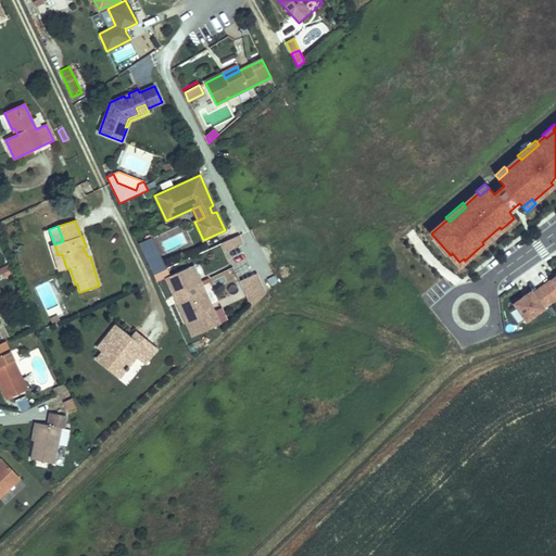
[(500,227),(482,242),(483,244),(479,248),(481,250),(507,228),(505,226),(501,229),(500,227)]
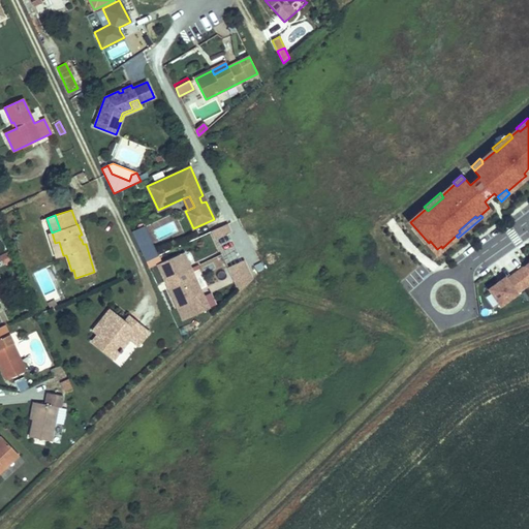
[(211,231),(215,240),(231,231),(227,224),(211,231)]
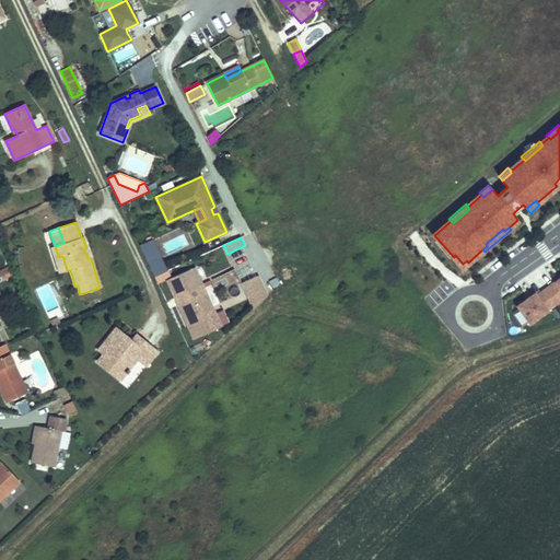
[(140,245),(144,256),(155,252),(165,271),(167,270),(153,240),(140,245)]
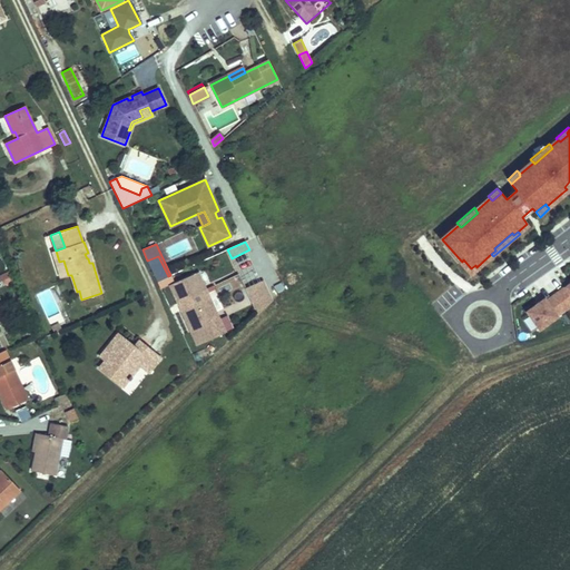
[(52,252),(61,277),(68,275),(64,261),(59,262),(56,251),(52,252)]
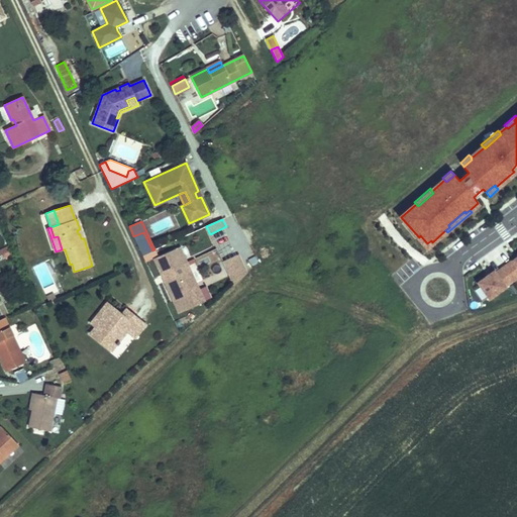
[(133,236),(142,255),(152,250),(143,232),(133,236)]
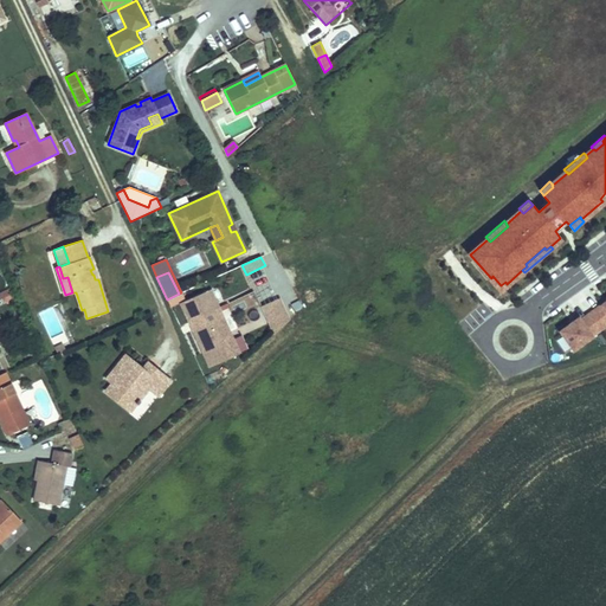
[(492,276),(491,278),(490,277),(489,279),(501,294),(510,285),(508,283),(507,284),(505,282),(501,285),(492,276)]
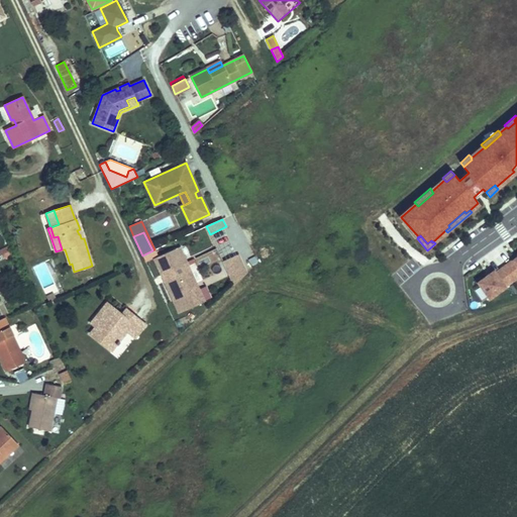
[(0,254),(4,253),(10,250),(8,246),(0,249),(0,254)]
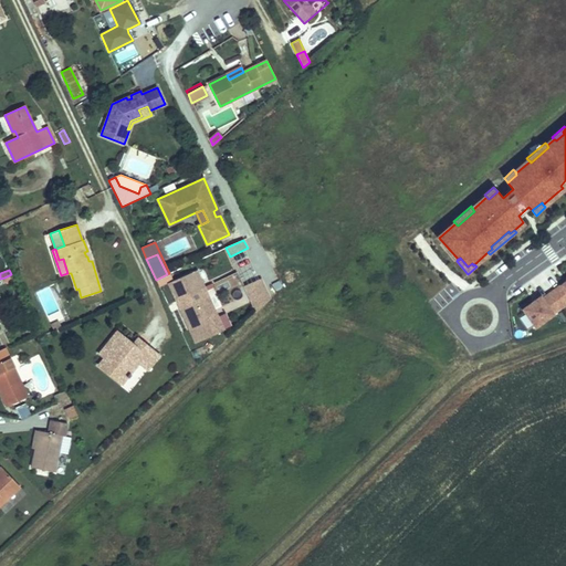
[(168,283),(176,300),(205,287),(197,270),(173,281),(168,283)]
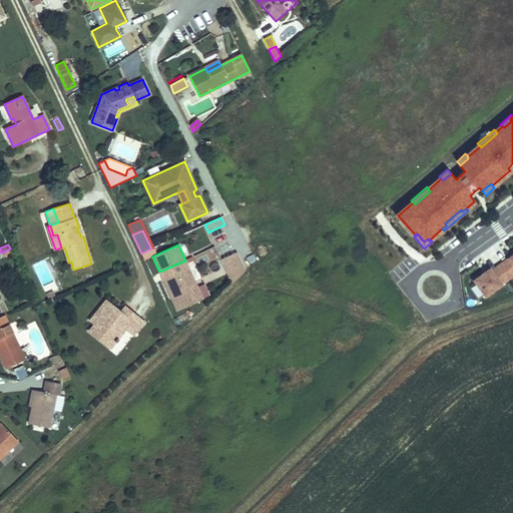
[(141,253),(144,260),(152,257),(156,254),(153,247),(151,248),(141,253)]
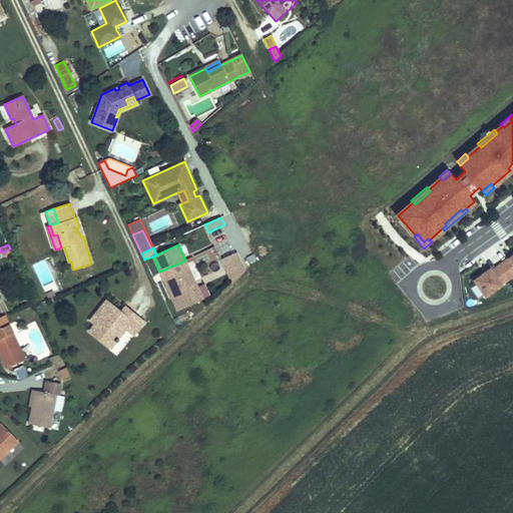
[(220,260),(224,268),(240,261),(236,252),(220,260)]
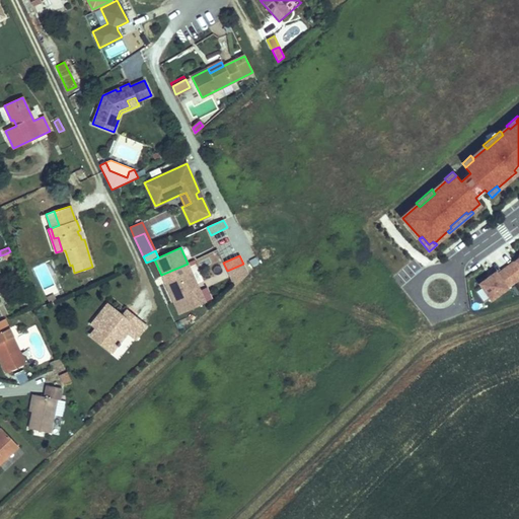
[(518,257),(503,271),(512,283),(518,278),(518,257)]
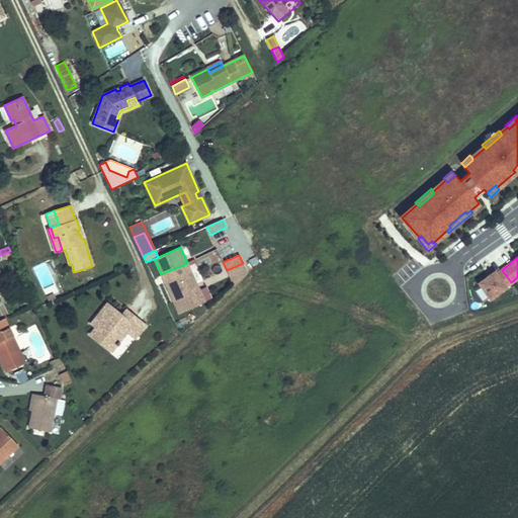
[(227,270),(228,273),(244,266),(243,263),(227,270)]
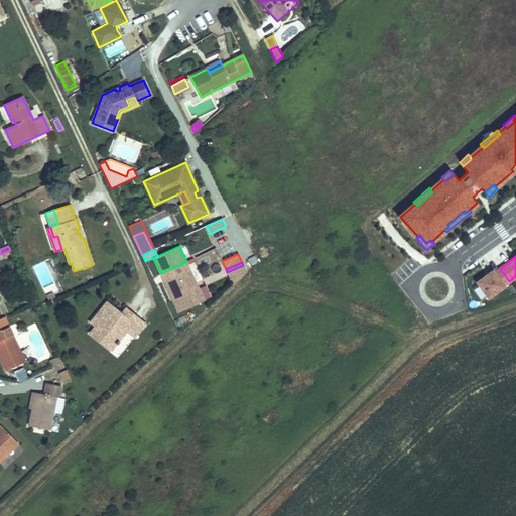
[(227,272),(233,284),(247,272),(243,265),(227,272)]
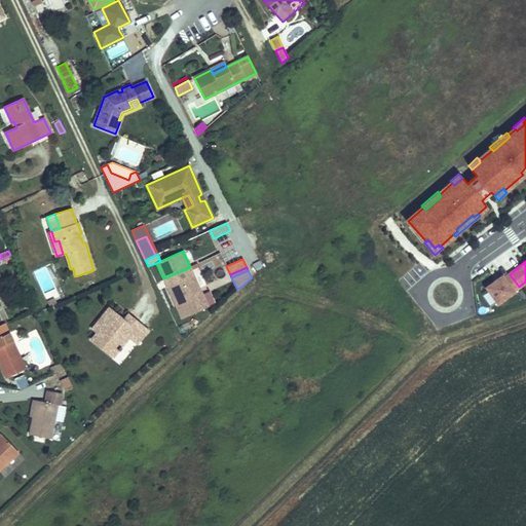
[(486,288),(497,303),(514,292),(513,292),(519,287),(510,274),(503,278),(502,276),(486,288)]
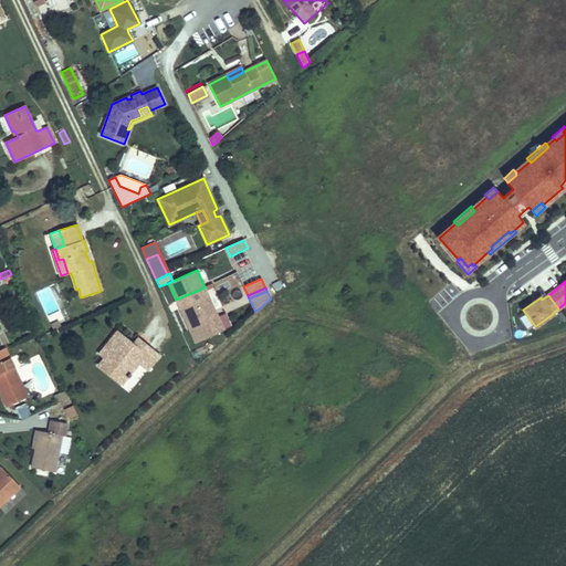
[(180,310),(188,326),(216,313),(209,296),(180,310)]
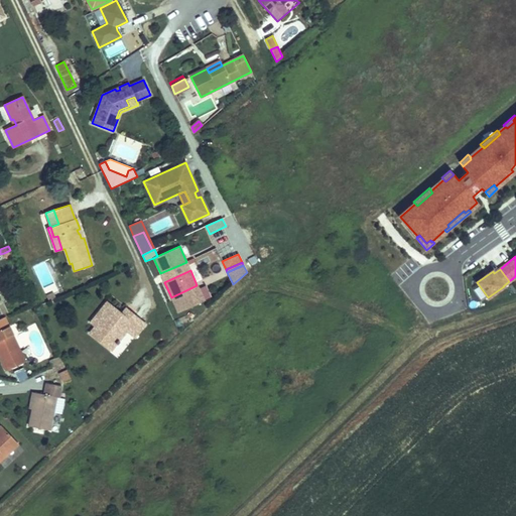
[(204,300),(197,285),(171,297),(178,312),(204,300)]
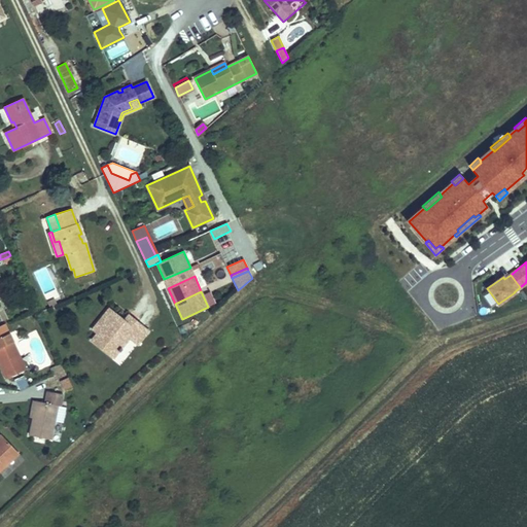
[(47,302),(50,308),(57,305),(55,299),(47,302)]
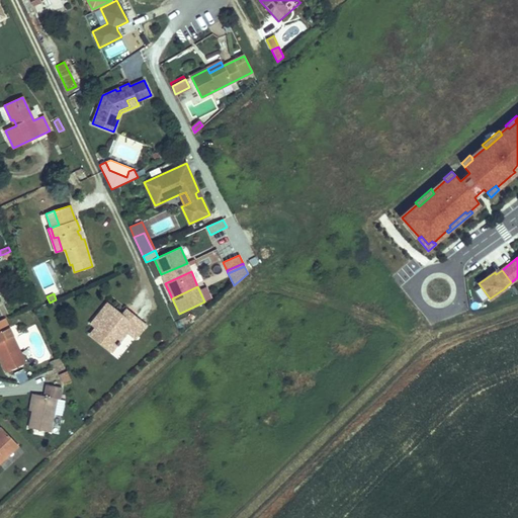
[(91,334),(111,351),(116,345),(117,346),(120,343),(118,342),(127,332),(136,338),(146,326),(133,315),(128,321),(107,304),(91,324),(96,328),(91,334)]
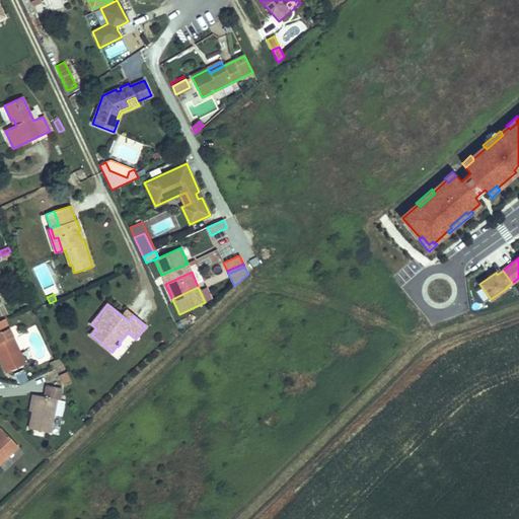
[(122,316),(129,321),(133,315),(127,310),(122,316)]
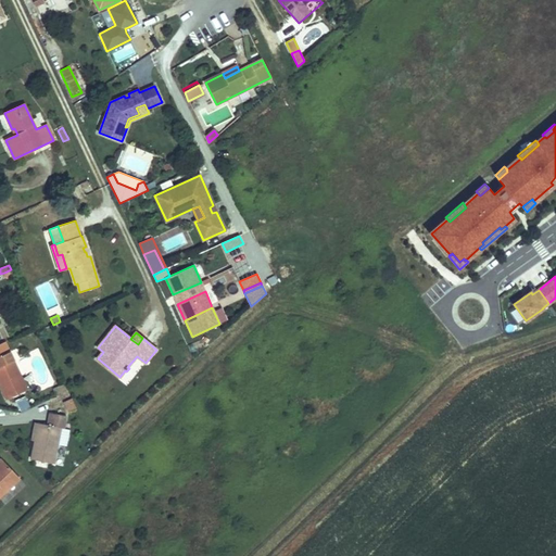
[(0,382),(0,386),(7,400),(27,390),(9,351),(0,355),(0,379),(1,382),(0,382)]
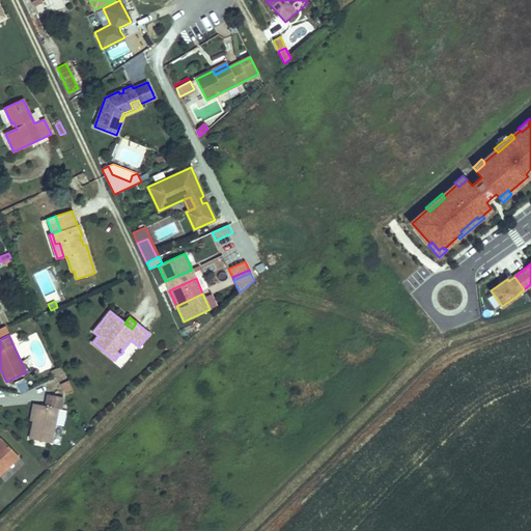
[(61,368),(52,372),(55,378),(63,373),(64,373),(61,368)]
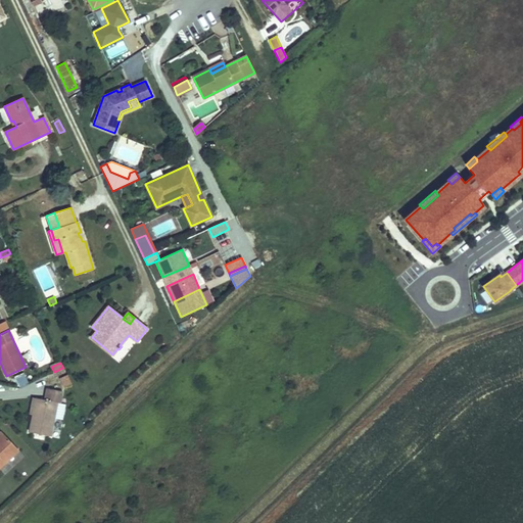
[(50,374),(52,378),(64,372),(62,368),(50,374)]
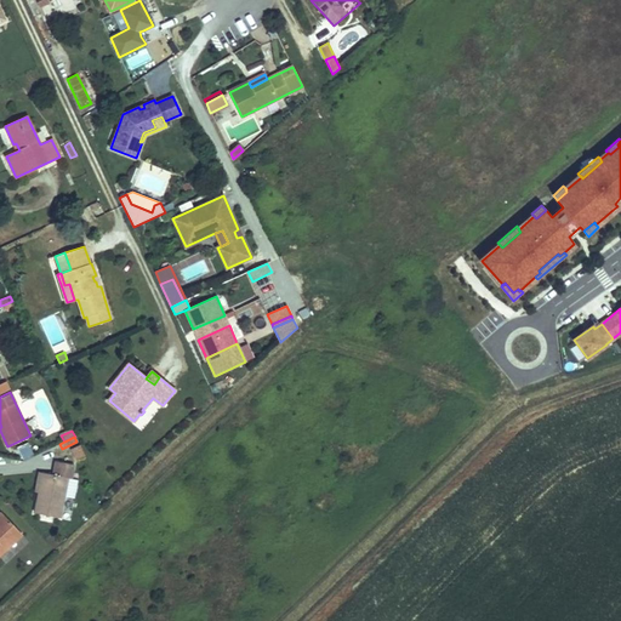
[(17,449),(23,460),(33,454),(28,444),(17,449)]
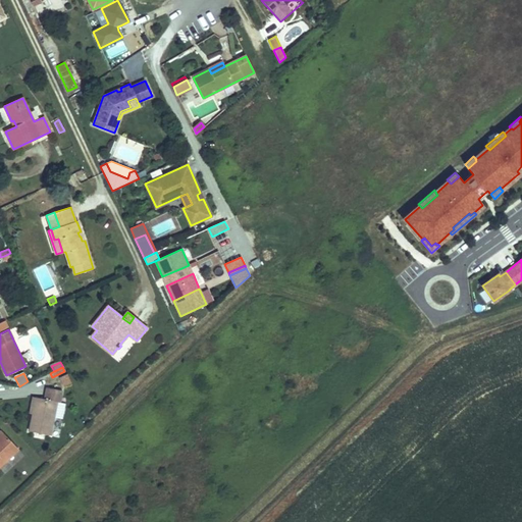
[(60,377),(65,386),(71,383),(67,373),(60,377)]
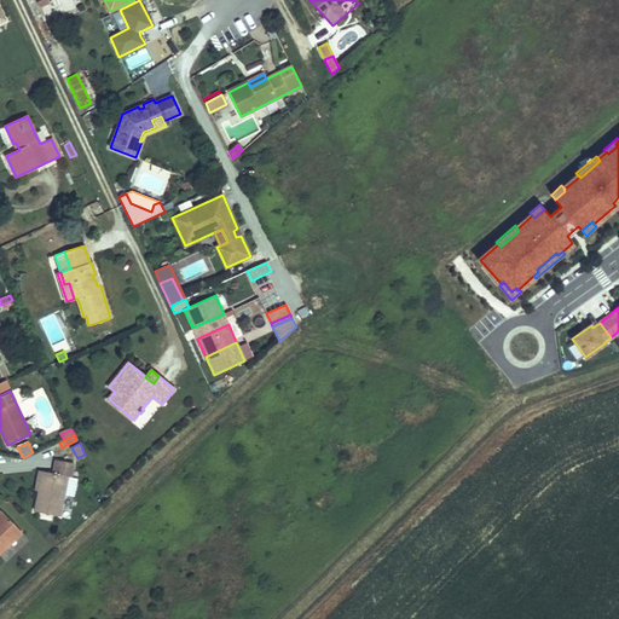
[(35,512),(61,516),(64,495),(68,476),(71,478),(71,476),(74,463),(56,460),(53,473),(42,470),(39,491),(35,512)]
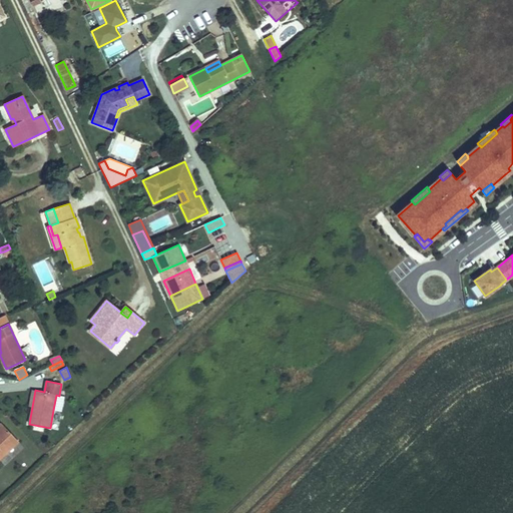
[(53,410),(61,412),(64,396),(59,395),(59,396),(56,395),(53,410)]
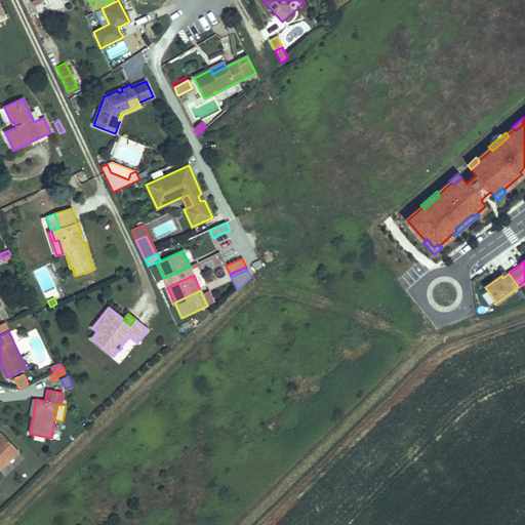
[(0,468),(18,451),(3,435),(0,438),(0,468)]
